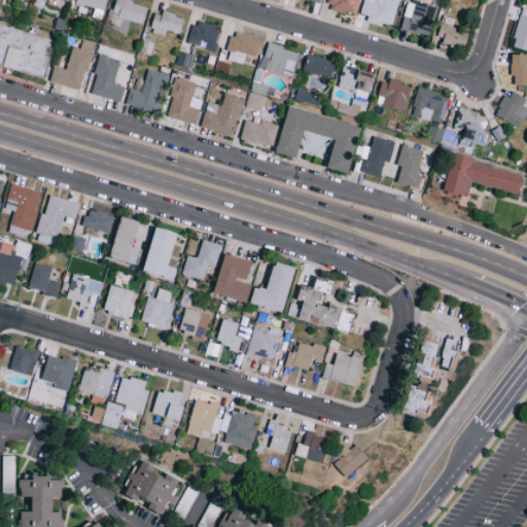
[(76,0),(75,3),(94,9),(92,15),(102,19),(107,0),(76,0)]
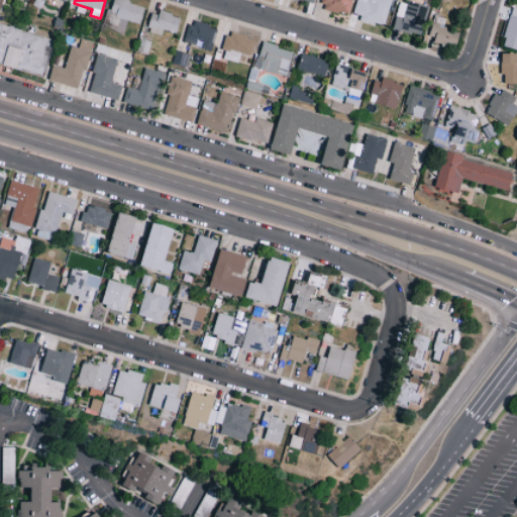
[(127,20),(141,24),(145,6),(122,0),(112,0),(106,25),(124,30),(127,20)]
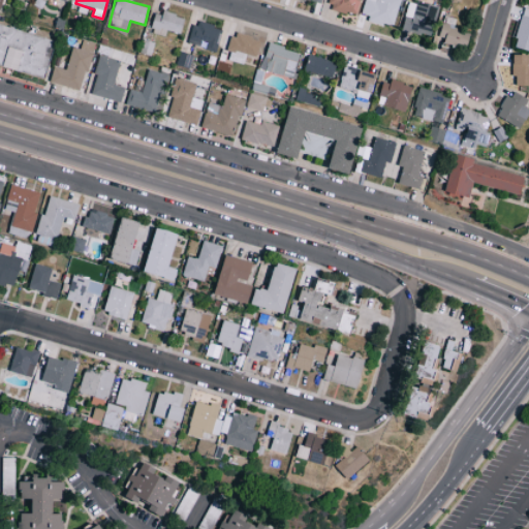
[(328,0),(327,6),(356,14),(360,0),(328,0)]
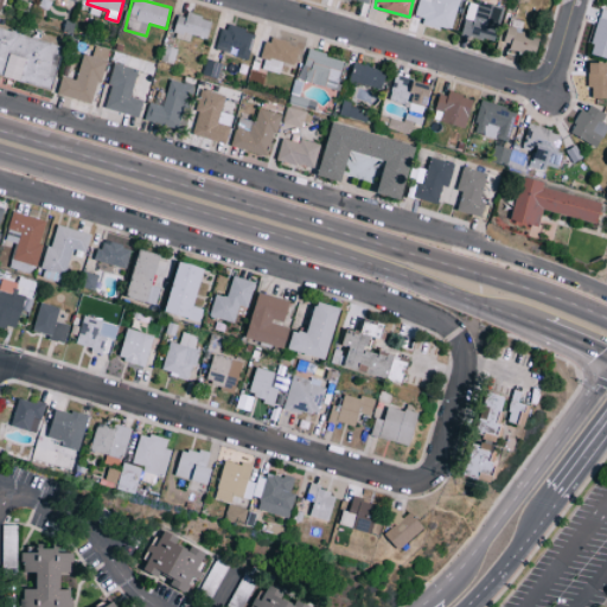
[(419,0),(414,19),(451,31),(459,0),(419,0)]
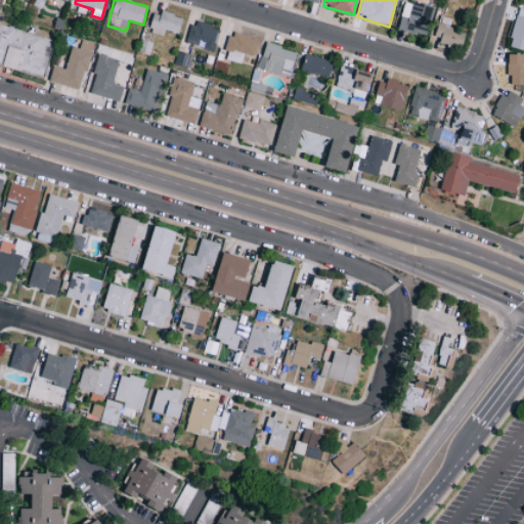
[(428,35),(433,5),(404,0),(399,30),(428,35)]
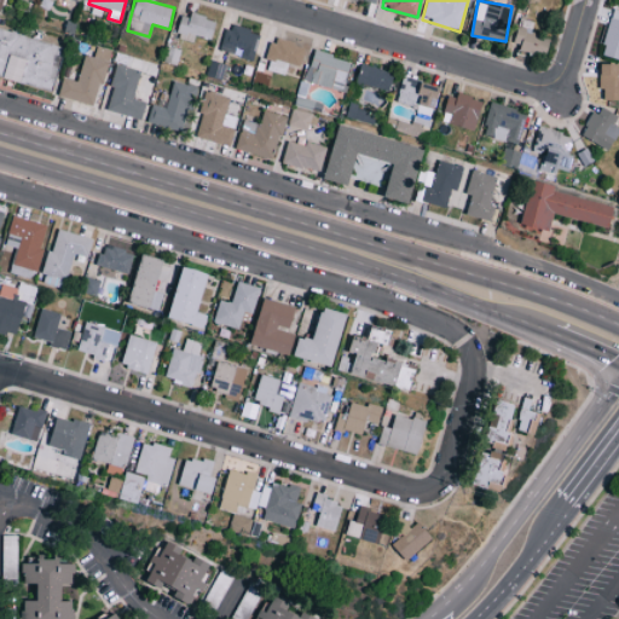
[(618,9),(614,9),(602,55),(618,58),(618,9)]
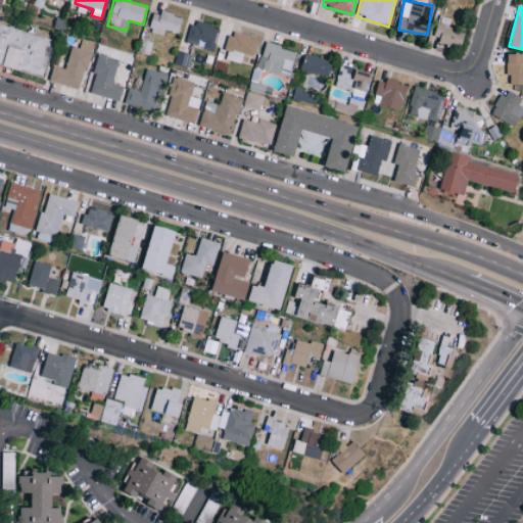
[(153,11),(150,33),(163,34),(164,31),(181,33),(183,16),(153,11)]
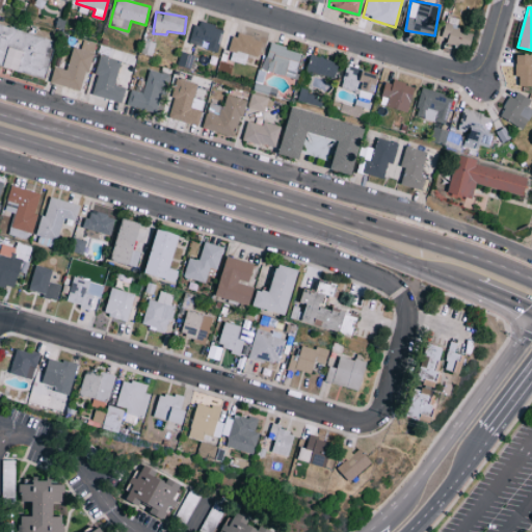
[(469,49),(476,31),(446,20),(440,37),(469,49)]
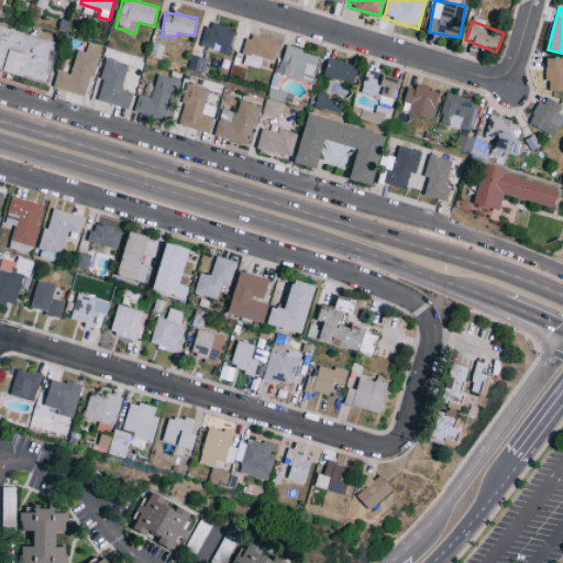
[(238,31),(207,23),(200,46),(231,55),(238,31)]
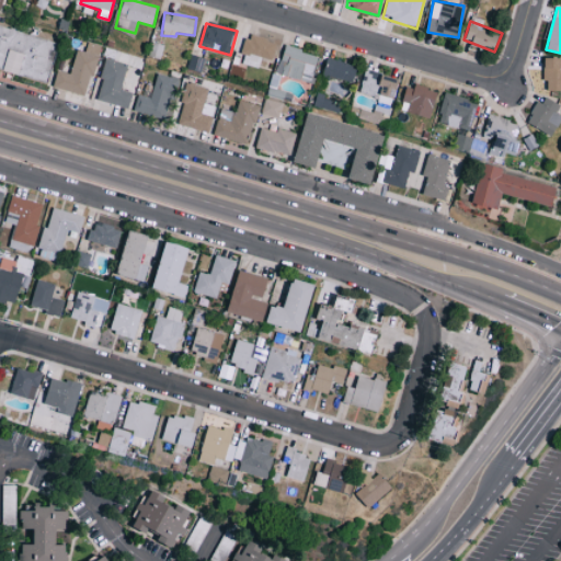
[(48,82),(58,41),(0,26),(0,67),(3,68),(2,71),(48,82)]
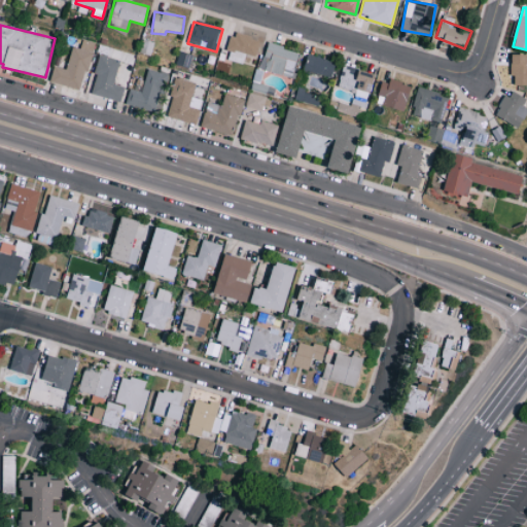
[(227,60),(244,64),(246,57),(256,59),(260,39),(231,33),(226,50),(230,51),(227,60)]
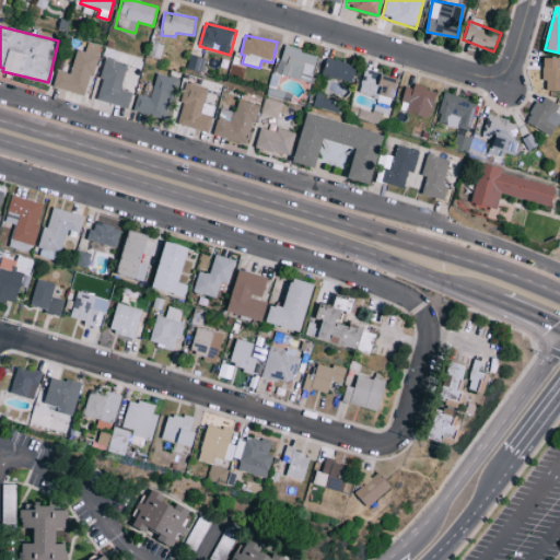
[(88,95),(100,45),(88,42),(85,51),(77,49),(71,73),(57,70),(54,86),(88,95)]
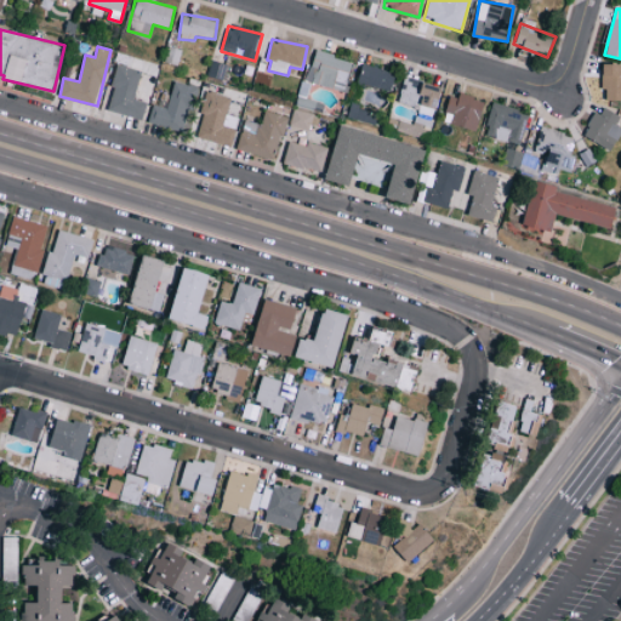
[(308,83),(347,90),(352,60),(313,52),(308,83)]
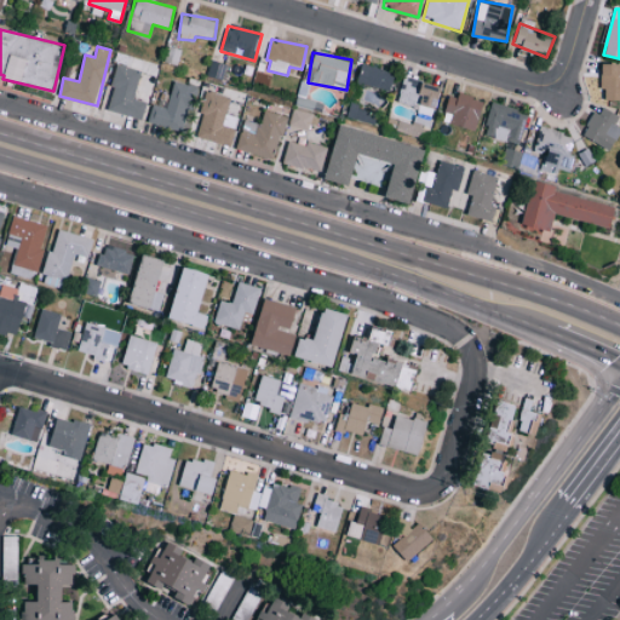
[(227,64),(212,61),(208,76),(223,80),(227,64)]
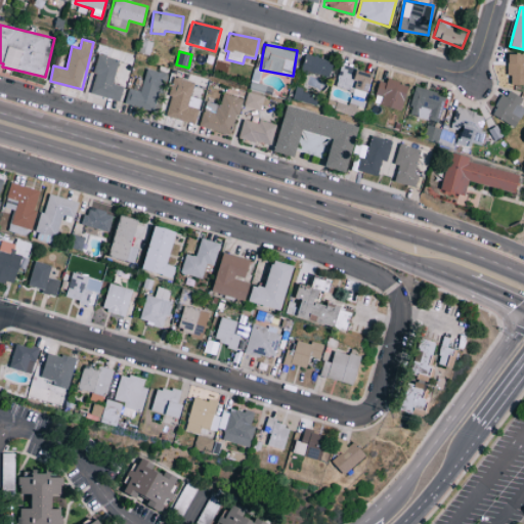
[(300,70),(331,79),(335,62),(305,53),(300,70)]
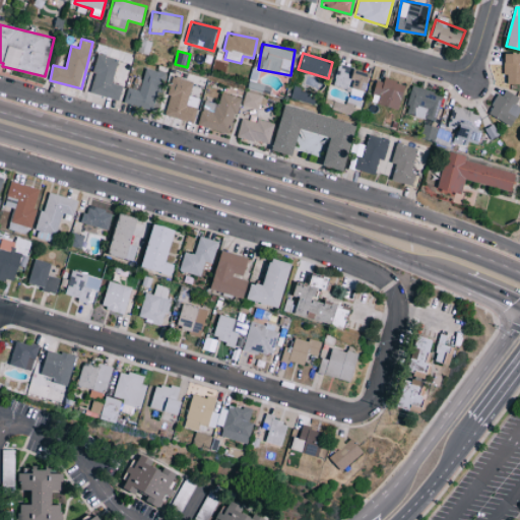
[(89,92),(120,101),(123,85),(113,83),(119,59),(99,54),(89,92)]
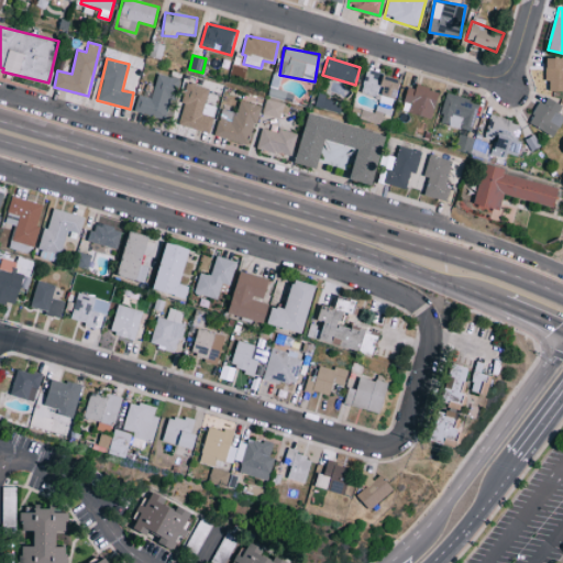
[(562,90),(562,59),(548,59),(547,90),(562,90)]
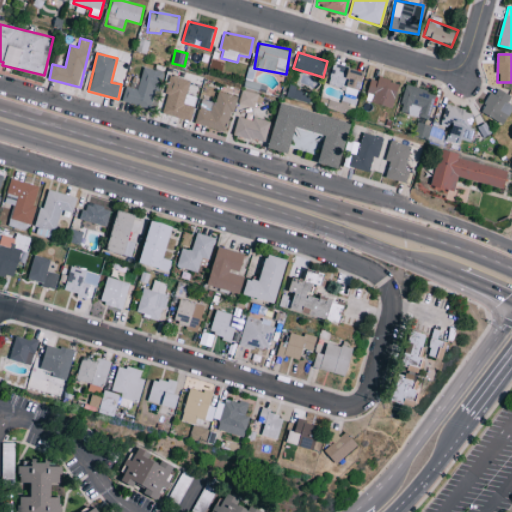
[(366,71),(333,65),(329,84),(346,88),(346,87),(362,91),(366,71)]
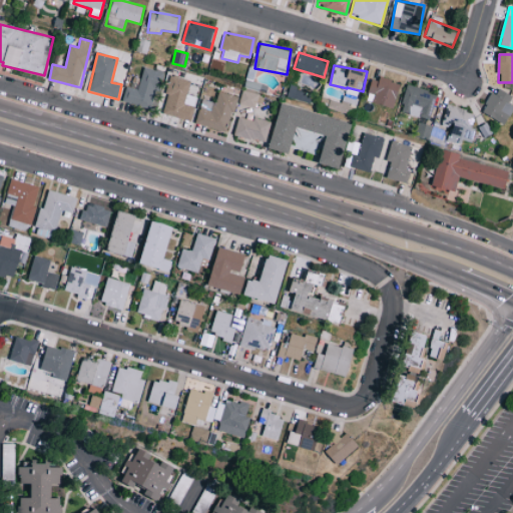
[(165,73),(143,67),(137,89),(126,86),(122,100),(154,109),(165,73)]
